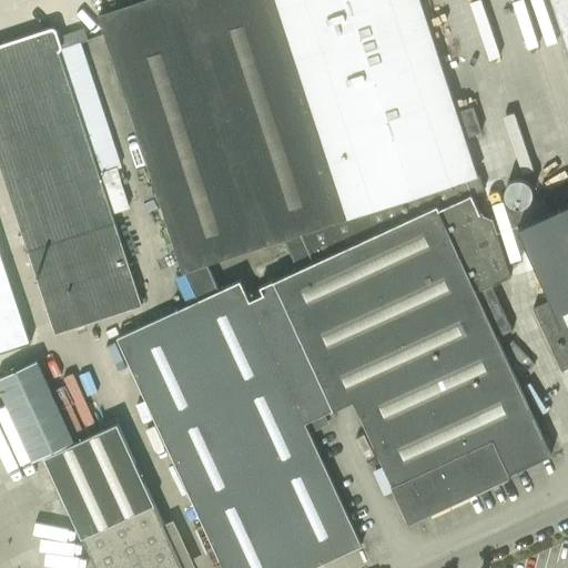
[(478,174),(477,172),(421,0),(140,0),(99,13),(184,272),(185,272),(208,264),(284,239),(285,239),(478,174)]
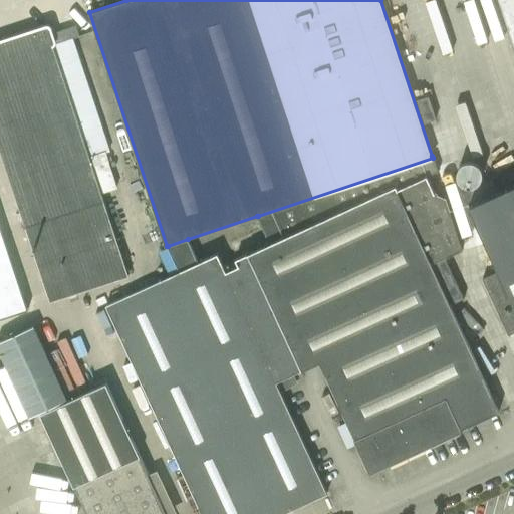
[(513,0),(500,0),(513,42),(513,0)]
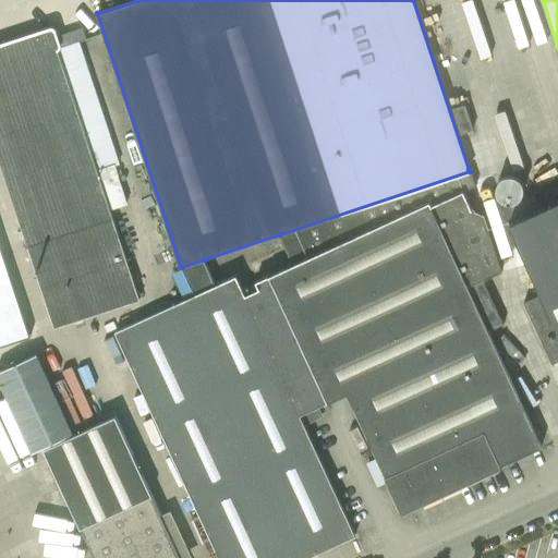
[(87,38),(84,26),(58,35),(61,46),(87,38)]
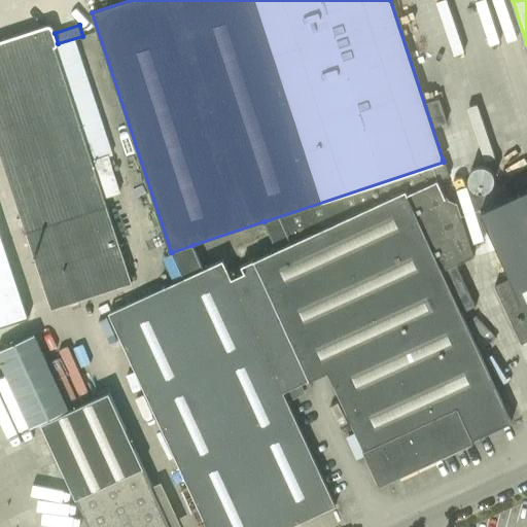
[(48,27),(0,41),(0,151),(39,272),(45,291),(51,309),(132,282),(48,27)]
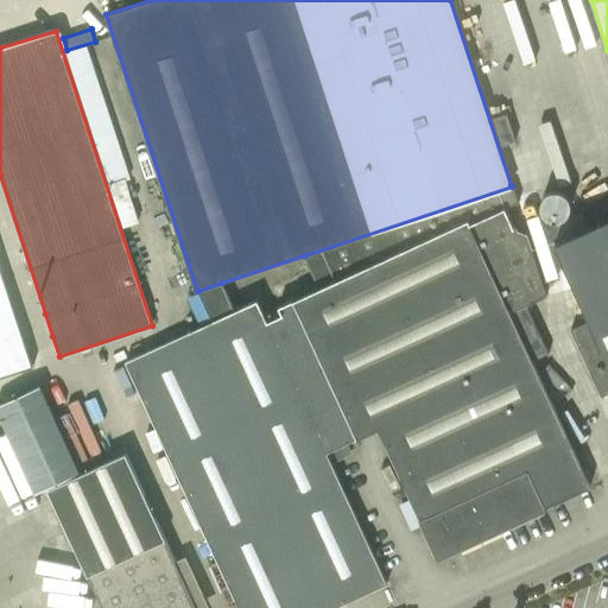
[(515,140),(506,113),(491,118),(500,146),(515,140)]
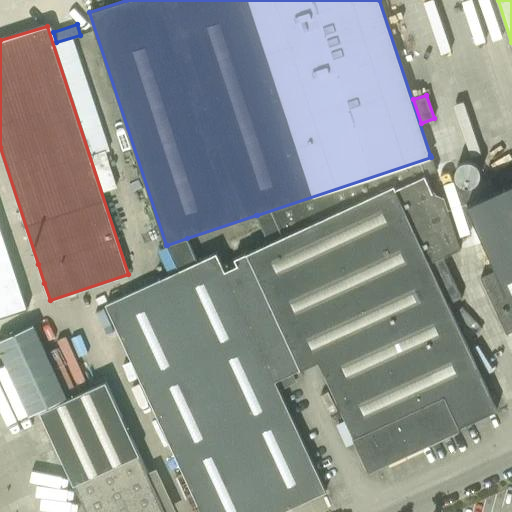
[(435,156),(431,157),(257,215),(268,244),(247,253),(248,254),(240,259),(292,374),(320,361),(354,437),(353,438),(369,471),(461,429),(461,426),(497,410),(449,303),(463,297),(444,256),(460,248),(443,197),(433,193),(425,176),(416,180),(415,178),(439,169),(435,156)]
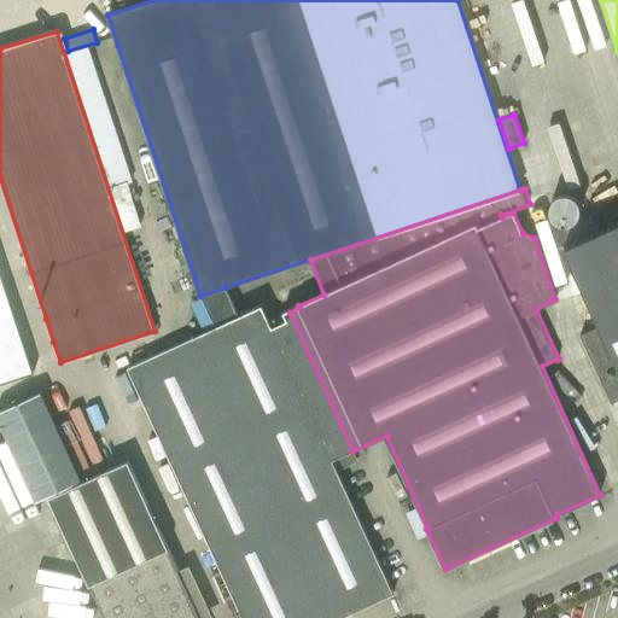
[(617,202),(558,229),(616,356),(611,359),(596,327),(581,334),(612,403),(617,400),(617,202)]
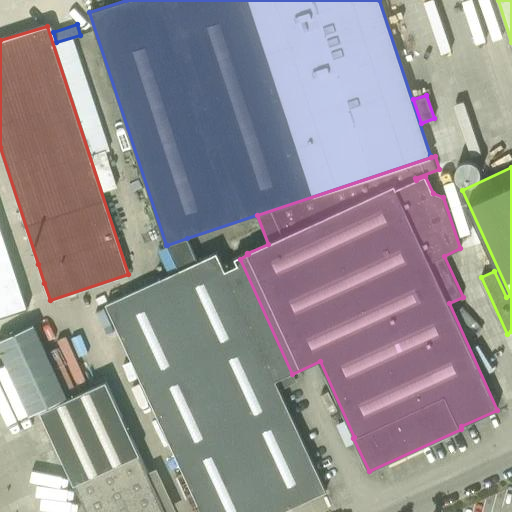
[(0,317),(27,309),(21,290),(44,283),(38,264),(15,271),(0,224),(0,317)]
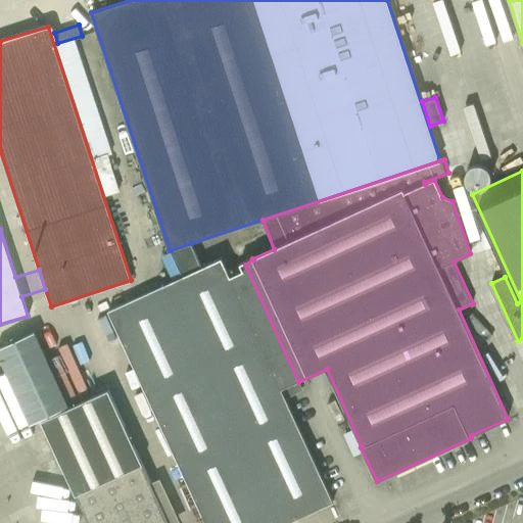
[(191,243),(171,250),(183,276),(108,311),(207,522),(286,522),(333,502),(282,389),(298,382),(245,265),(242,266),(245,271),(230,278),(222,258),(202,268),(191,243)]
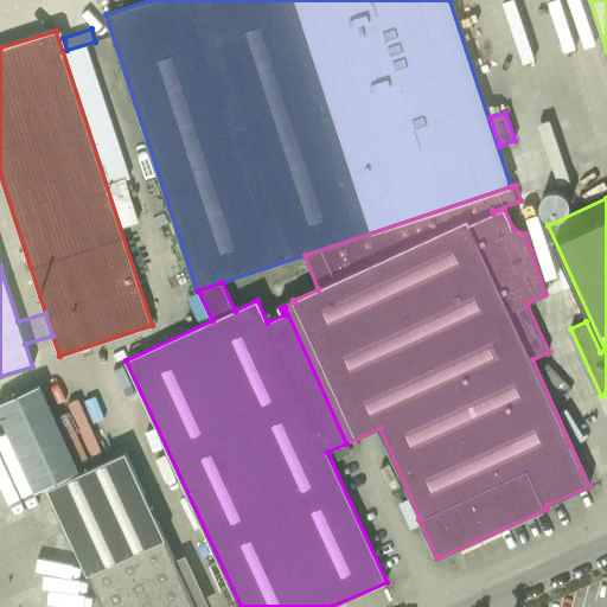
[(40,384),(0,402),(0,416),(34,491),(80,471),(40,384)]
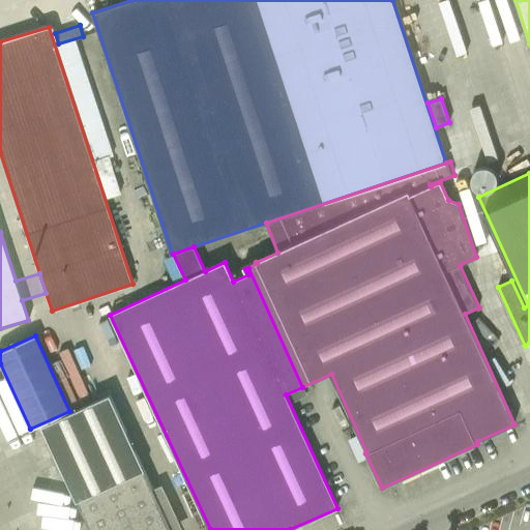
[(144,470),(121,419),(110,394),(43,424),(79,500),(78,501),(90,529),(173,529),(145,469),(144,470)]
